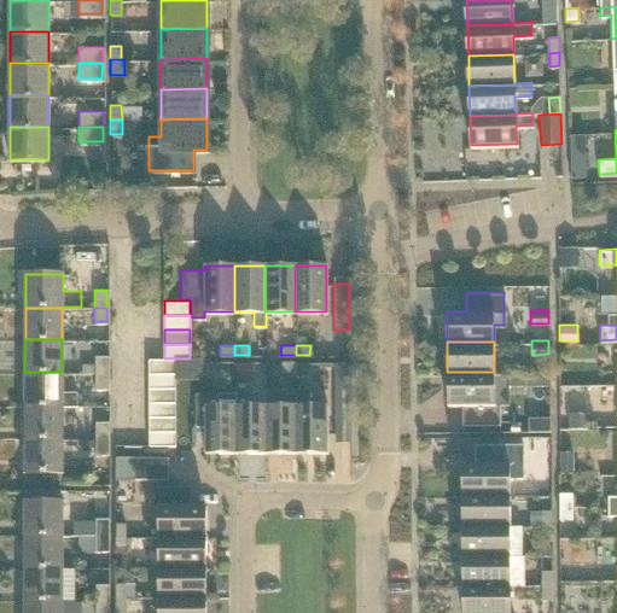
[(95,372),(106,372),(106,356),(95,356),(95,372)]
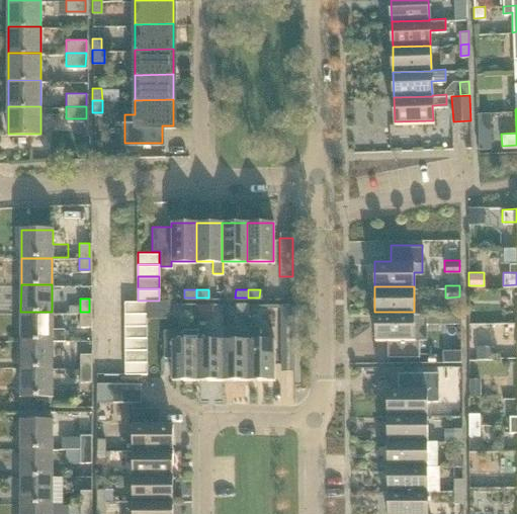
[(138,301),(124,301),(124,312),(147,312),(147,301),(138,301)]
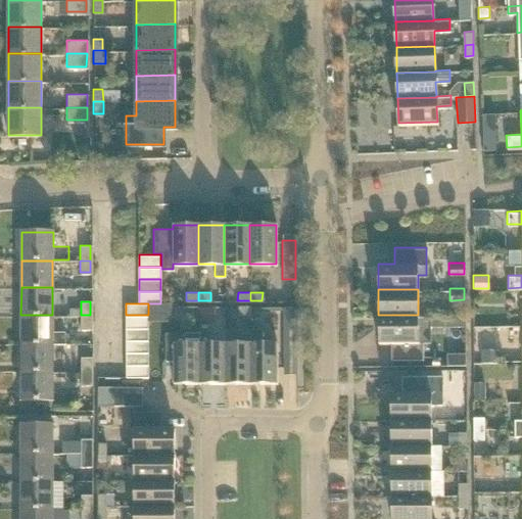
[(186,314),(198,314),(198,305),(186,305),(186,314)]
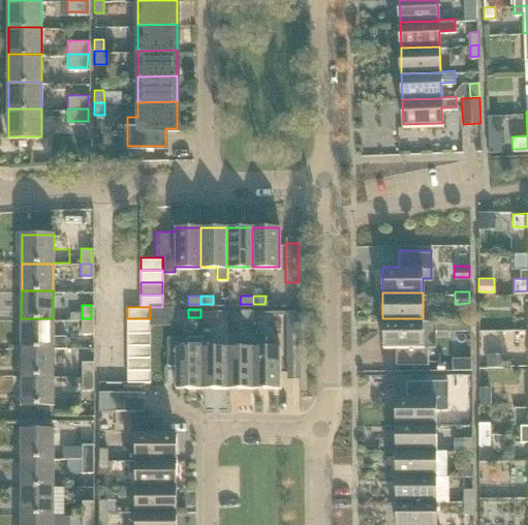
[(200,309),(200,317),(213,317),(213,309),(200,309)]
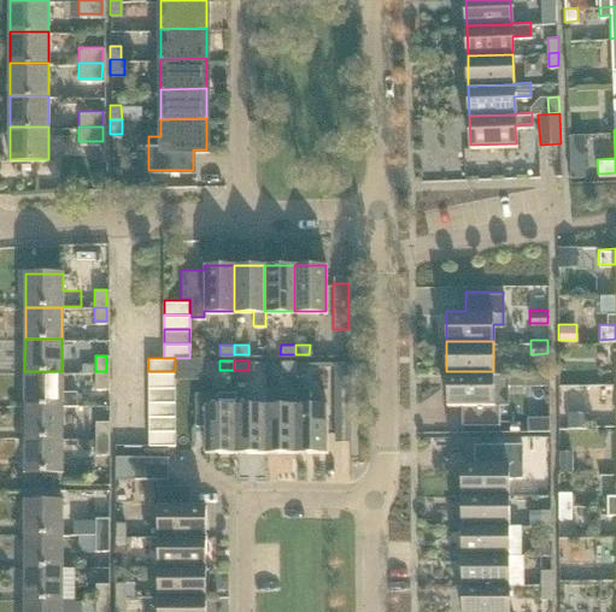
[(280,370),(294,370),(294,360),(281,360),(280,370)]
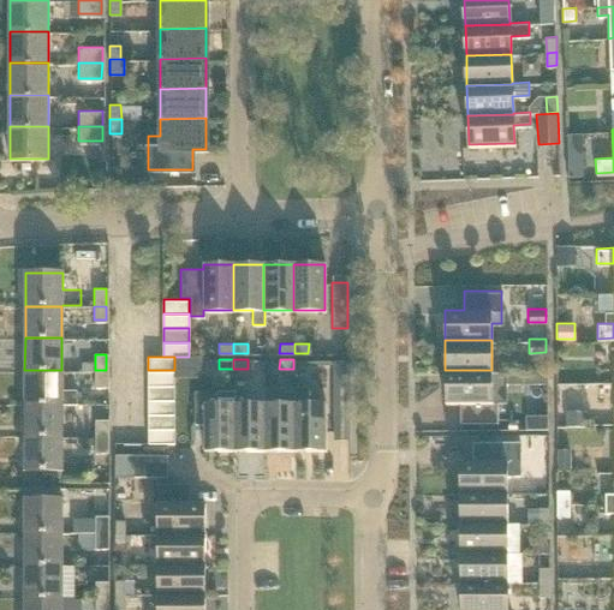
[(293,359),(293,369),(308,369),(309,359),(293,359)]
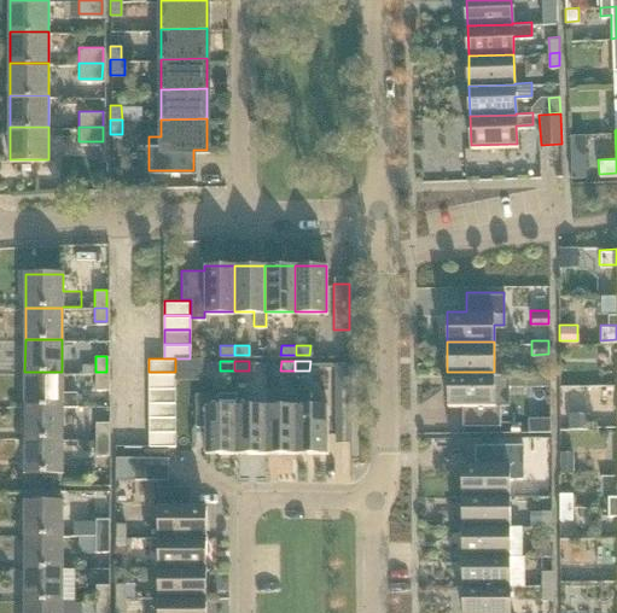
[(76,391),(62,391),(62,372),(24,372),(24,404),(62,404),(76,404),(76,391)]
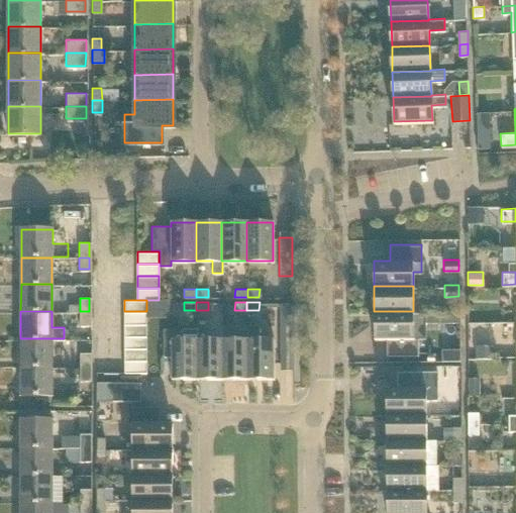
[(89,323),(89,311),(80,311),(80,323),(89,323)]
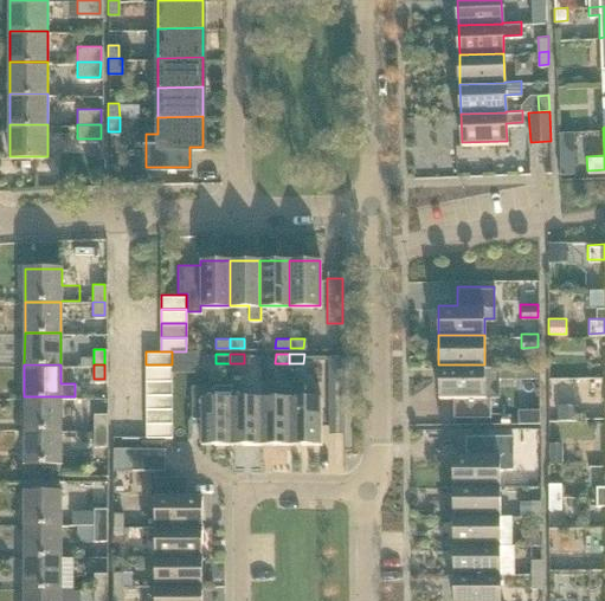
[(172,364),(146,364),(146,377),(172,376),(172,364)]
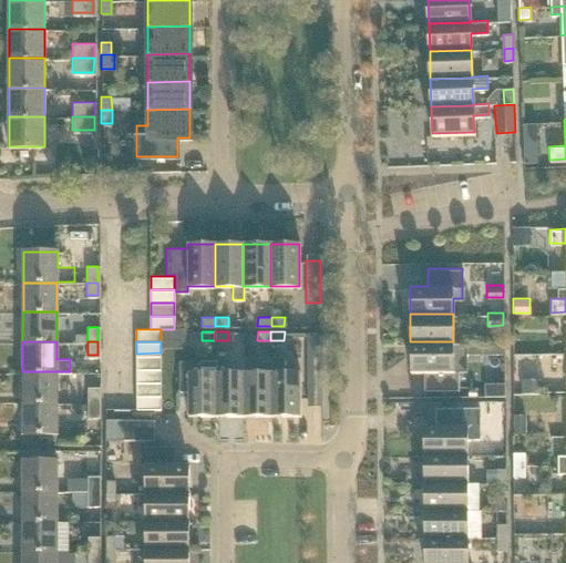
[(458,369),(453,369),(453,354),(466,354),(466,341),(453,341),(410,341),(410,369),(423,369),(423,388),(458,388),(458,369)]
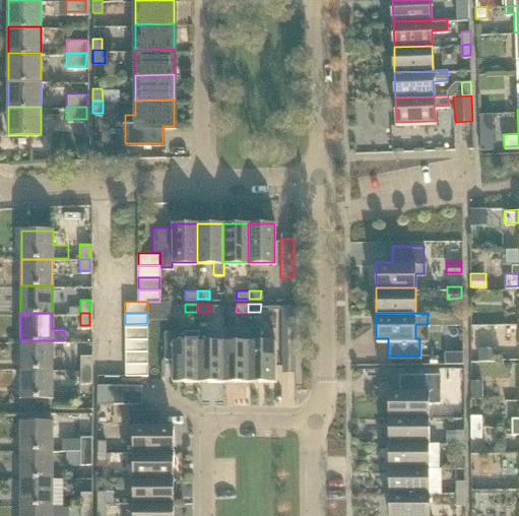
[(461,324),(461,313),(447,313),(447,324),(461,324)]
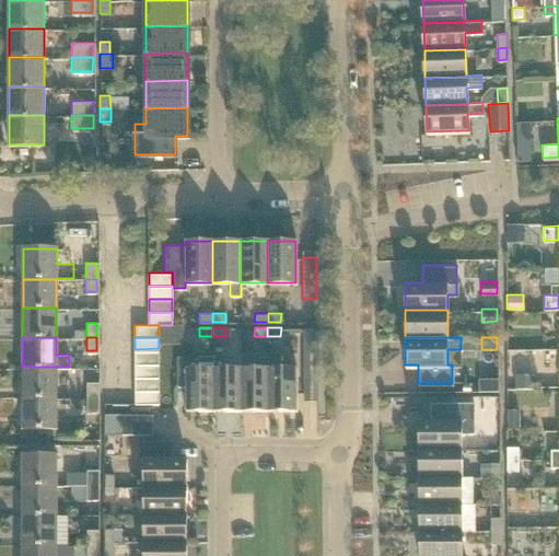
[(159,348),(135,349),(135,362),(159,362),(159,348)]
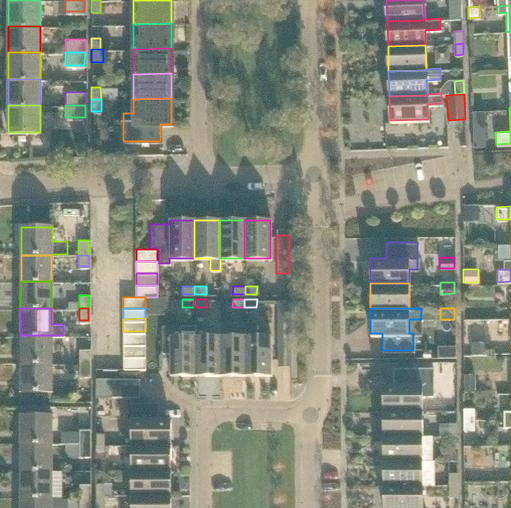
[(290,363),(290,320),(277,320),(277,363),(290,363)]
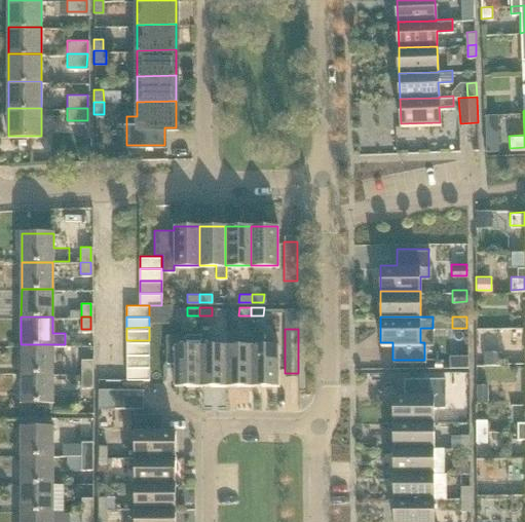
[(165,363),(174,363),(174,380),(174,383),(200,383),(199,345),(187,345),(187,334),(165,334),(165,363)]
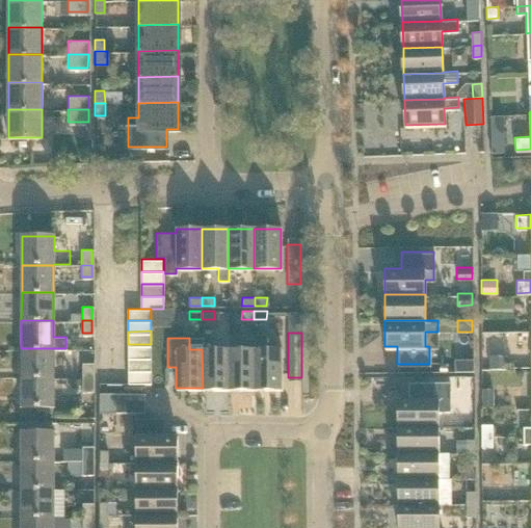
[(151,344),(128,344),(128,358),(151,358),(151,344)]
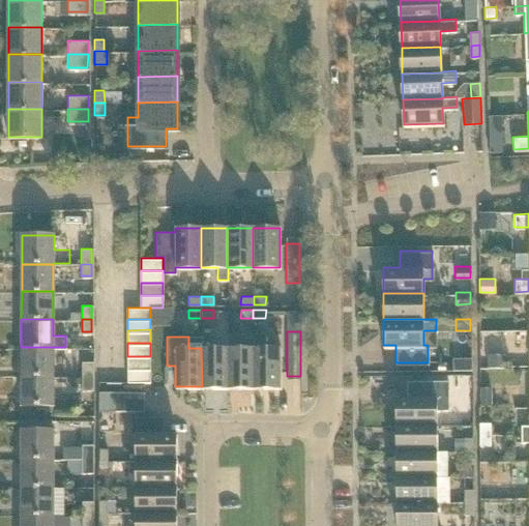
[(21,347),(21,375),(53,375),(53,347),(21,347)]
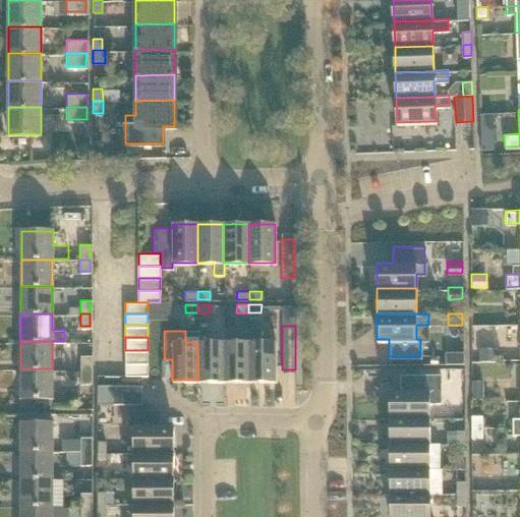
[(197,342),(198,380),(224,380),(223,342),(197,342)]
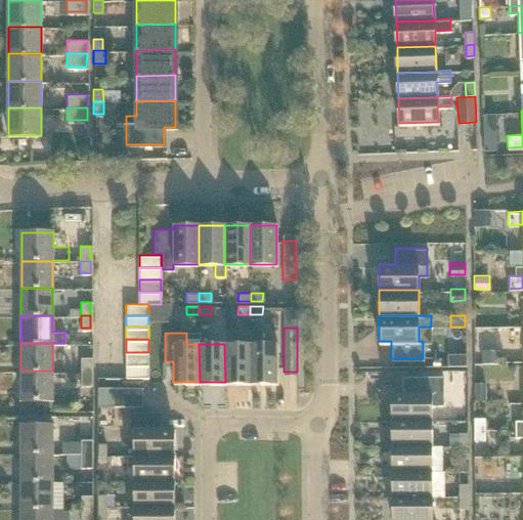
[(224,344),(225,382),(251,382),(250,344),(224,344)]
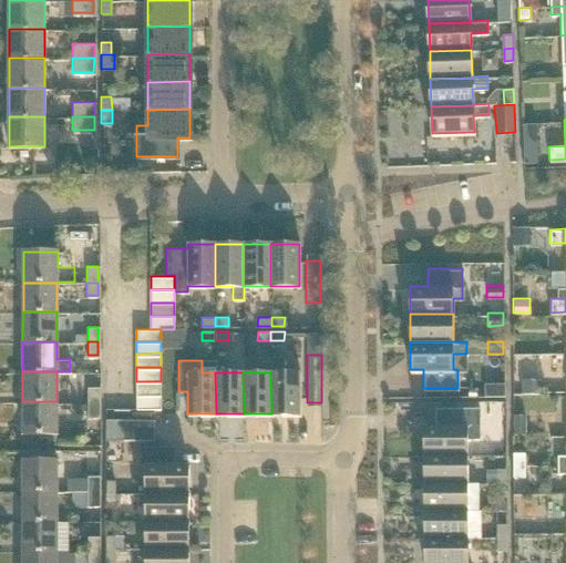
[(270,372),(271,413),(299,413),(299,372),(270,372)]
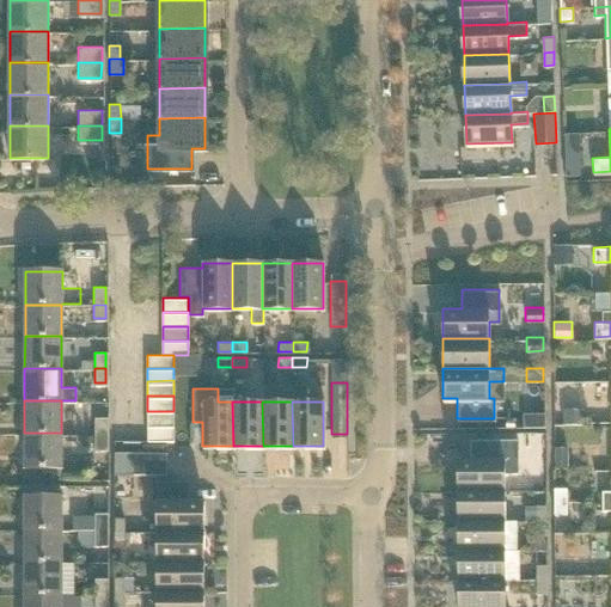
[(562,408),(562,422),(584,422),(582,406),(562,408)]
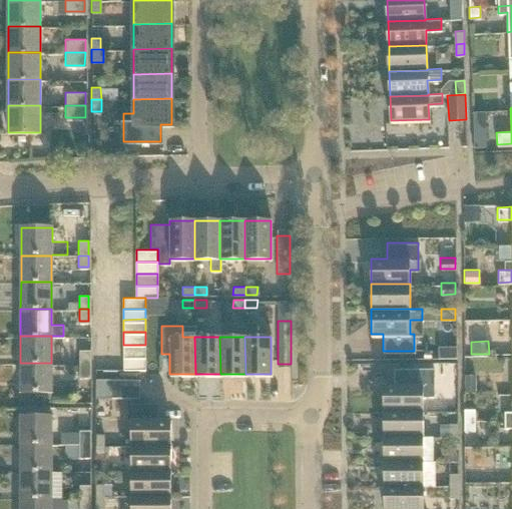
[(145,345),(123,345),(123,357),(145,357),(145,345)]
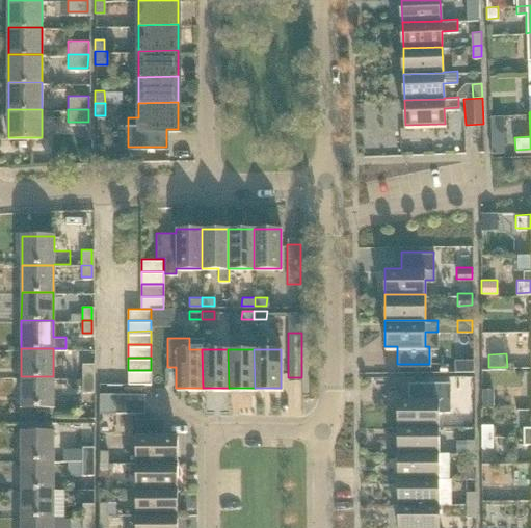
[(81,363),(81,375),(93,375),(93,363),(81,363)]
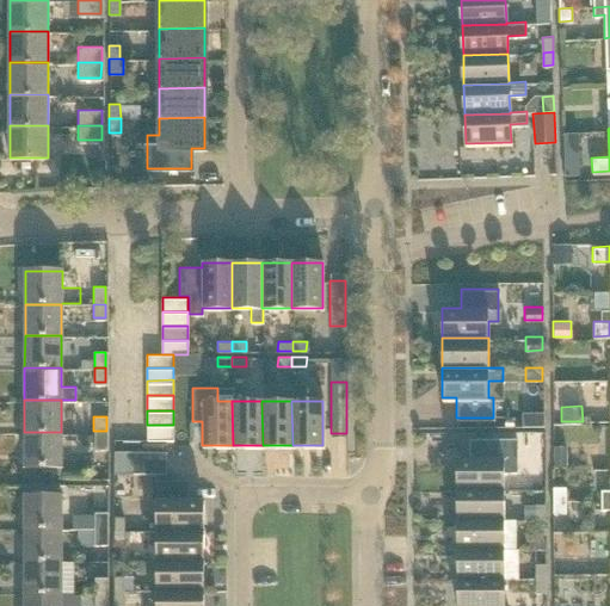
[(202,441),(202,421),(192,421),(189,421),(189,441),(202,441)]
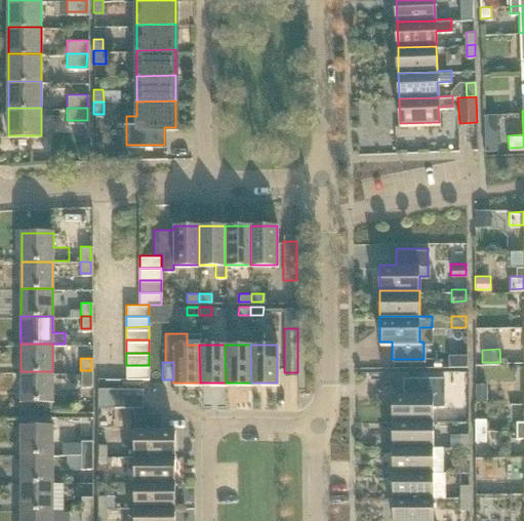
[(149,365),(126,365),(126,377),(149,377),(149,365)]
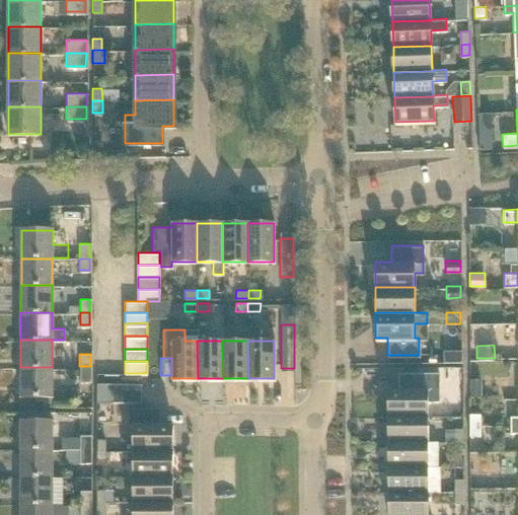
[(90,366),(79,366),(79,380),(89,380),(90,366)]
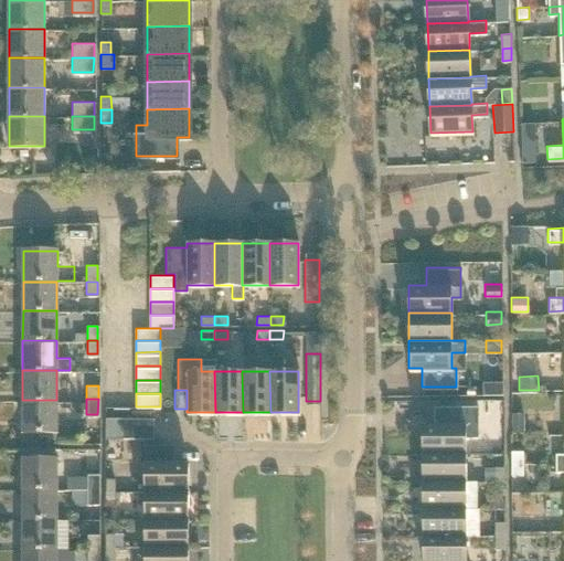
[(56,400),(22,400),(22,430),(56,430),(56,400)]
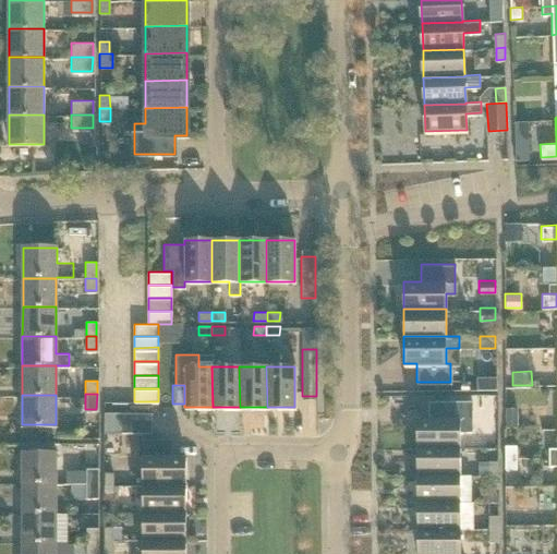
[(418,445),(459,445),(459,431),(472,432),(472,400),(428,400),(428,417),(418,417),(418,445)]
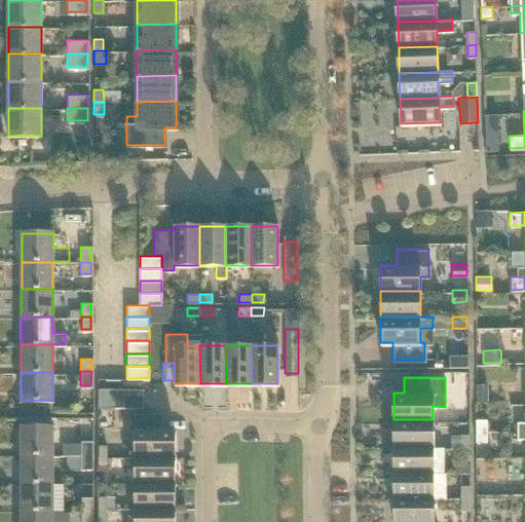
[(476,383),(476,401),(487,401),(487,383),(476,383)]
